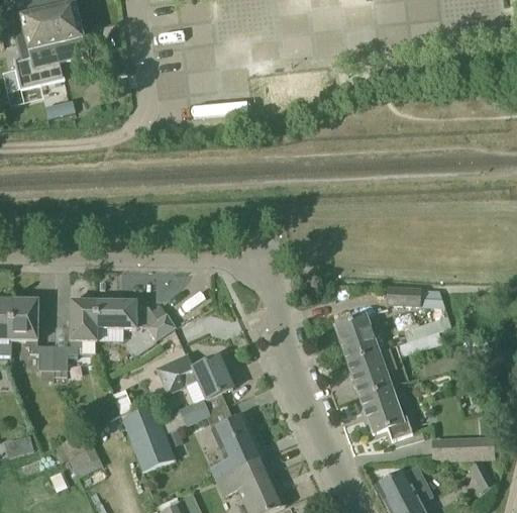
[(16,72),(20,89),(37,85),(65,78),(64,77),(63,77),(59,62),(87,55),(73,0),(15,0),(21,24),(12,27),(20,58),(14,59),(14,57),(12,57),(16,72)]
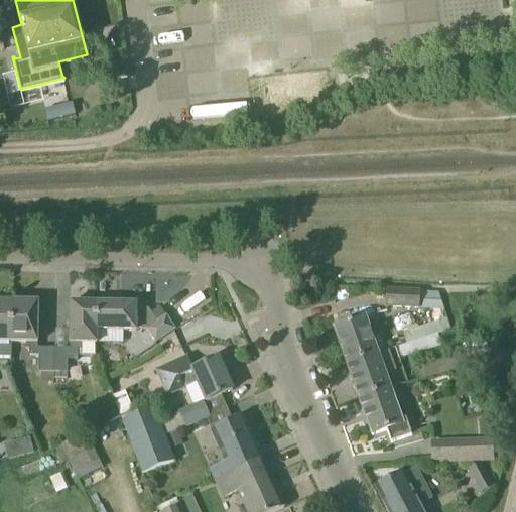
[(73,100),(44,108),(47,119),(76,112),(73,100)]
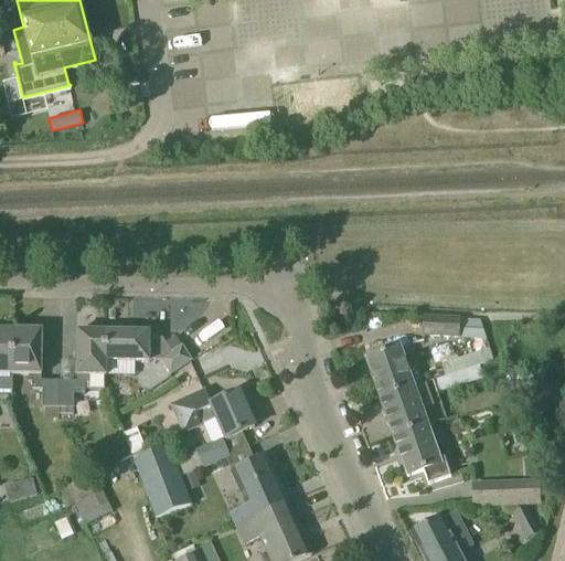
[(219,117),(219,130),(279,128),(279,115),(219,117)]
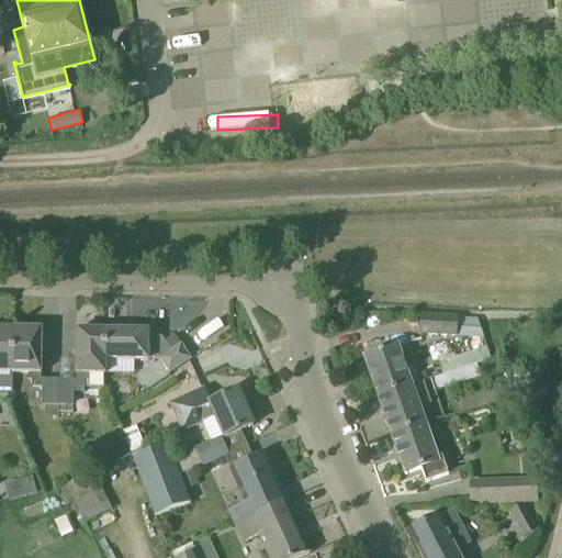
[(422,313),(420,331),(459,333),(460,315),(422,313)]
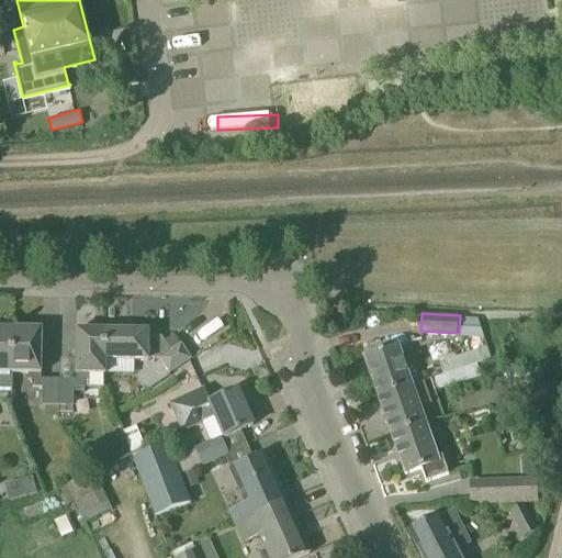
[(12,370),(13,326),(0,325),(0,389),(12,390),(12,370)]
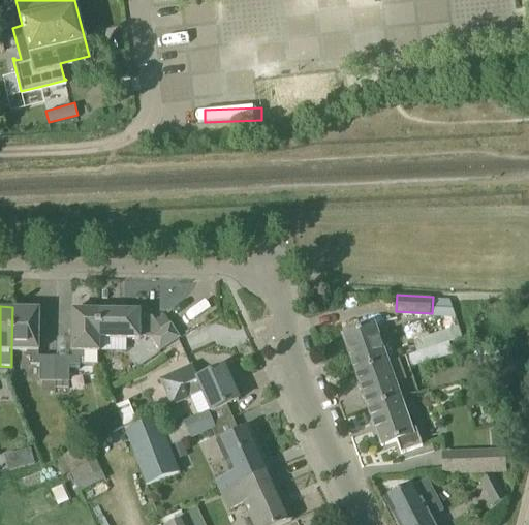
[(38,353),(39,307),(12,307),(11,348),(27,348),(27,354),(30,354),(30,362),(40,362),(39,378),(42,378),(42,389),(55,389),(56,383),(55,354),(38,353)]
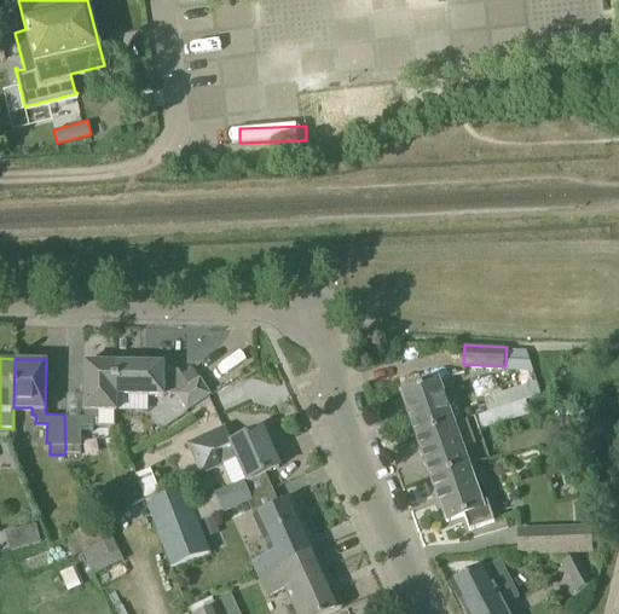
[(116,409),(116,393),(117,360),(85,360),(84,415),(64,415),(65,449),(80,449),(81,444),(81,423),(93,424),(93,423),(115,423),(116,409)]
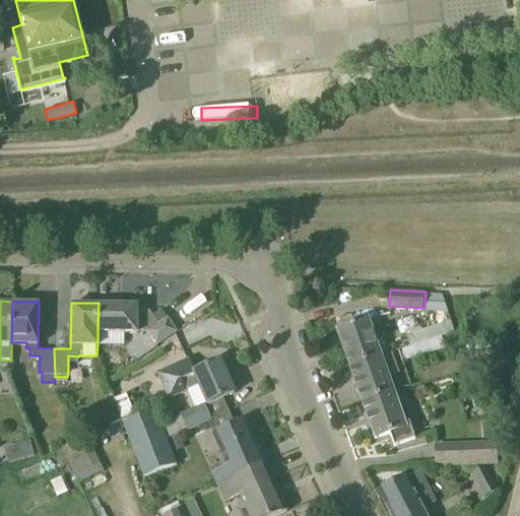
[(99,303),(98,330),(98,343),(124,344),(124,331),(137,331),(137,328),(146,328),(156,343),(177,329),(168,315),(157,321),(149,309),(137,308),(137,304),(99,303)]
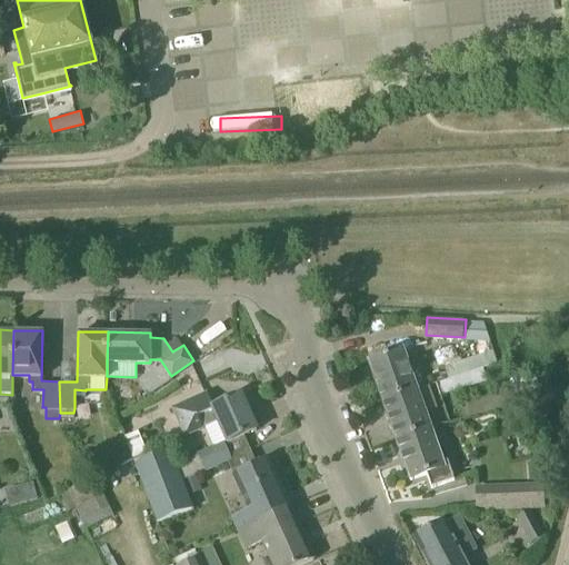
[(382,398),(417,386),(403,347),(368,359),(382,398)]
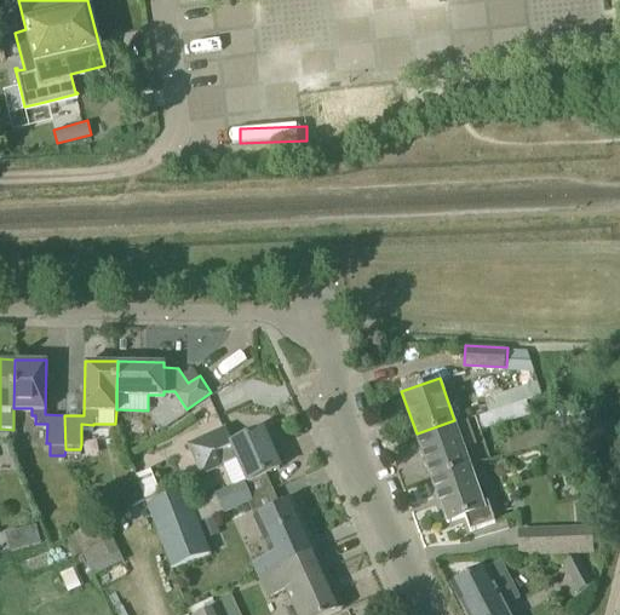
[(491,407),(475,411),(478,424),(532,412),(524,383),(487,391),(491,407)]
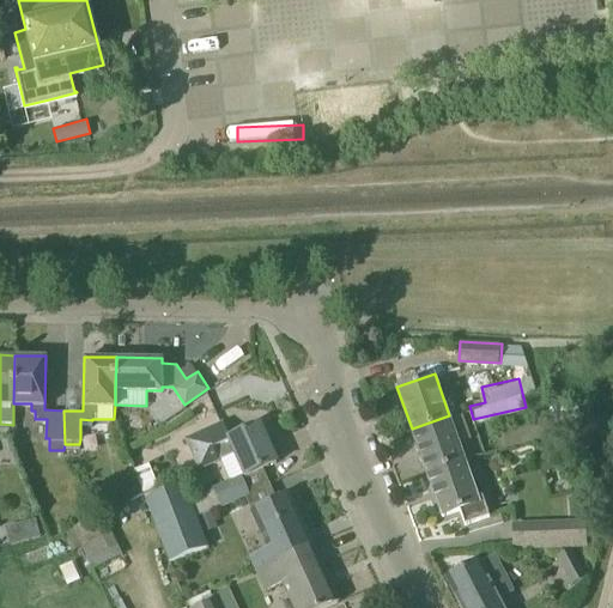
[(412,429),(426,470),(465,457),(449,415),(412,429)]
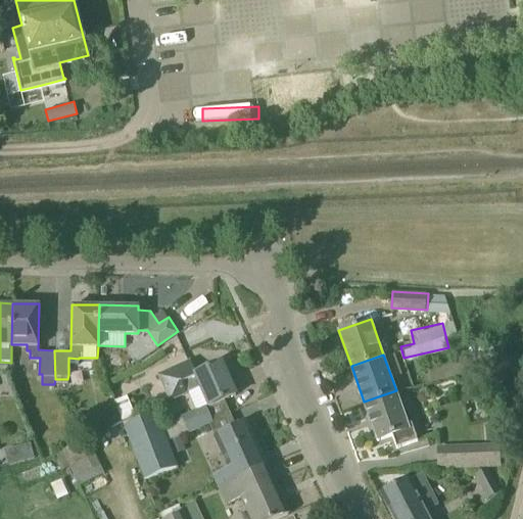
[(189,359),(158,373),(167,391),(170,397),(200,384),(208,405),(217,400),(235,392),(234,389),(237,388),(232,376),(229,377),(221,361),(195,372),(189,359)]
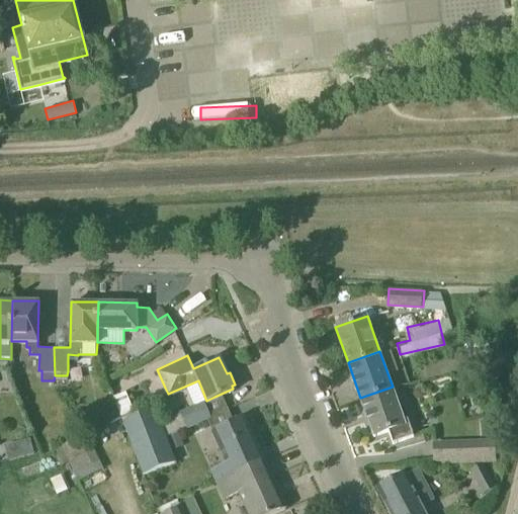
[(360,398),(373,434),(389,429),(393,441),(414,434),(408,416),(404,418),(393,387),(360,398)]
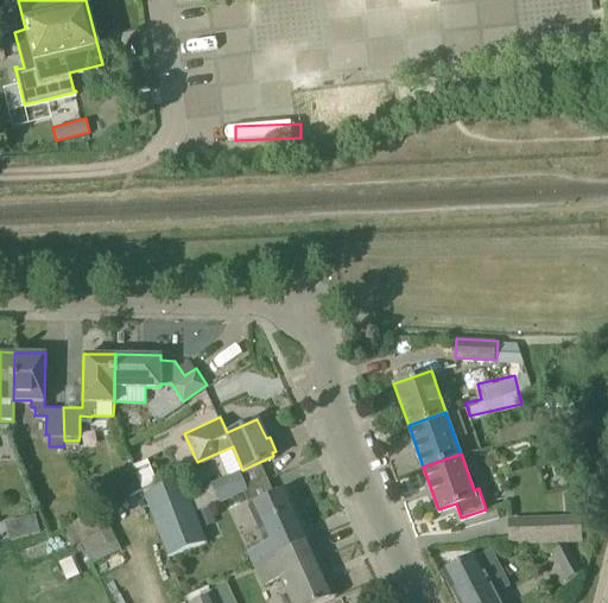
[(188,494),(194,512),(246,488),(239,470),(188,494)]
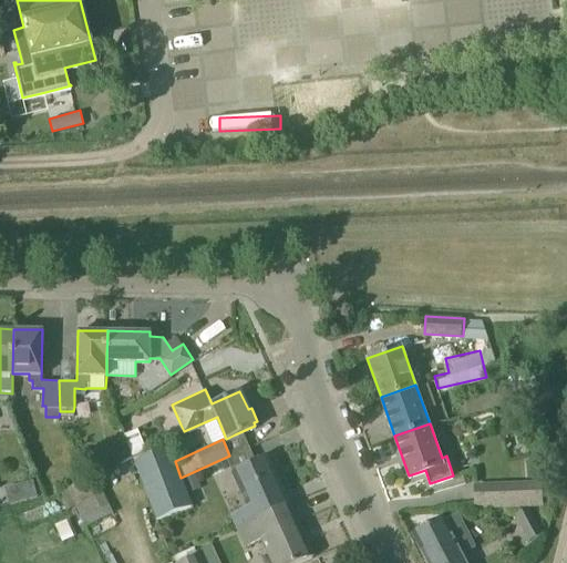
[(175,461),(169,447),(136,460),(157,518),(192,504),(181,478),(175,461)]
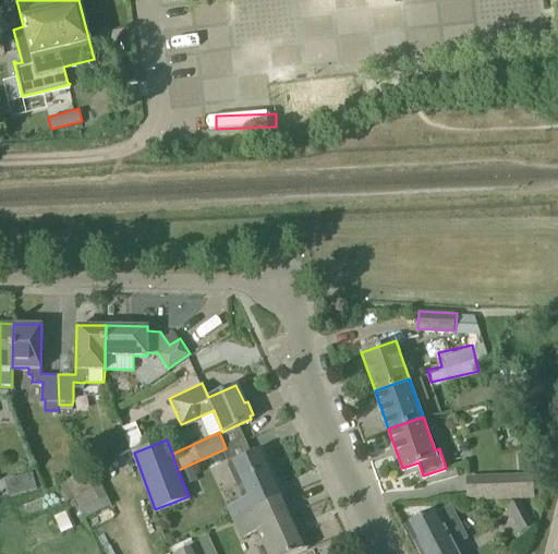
[(234,520),(286,496),(264,447),(228,464),(243,497),(227,504),(234,520)]
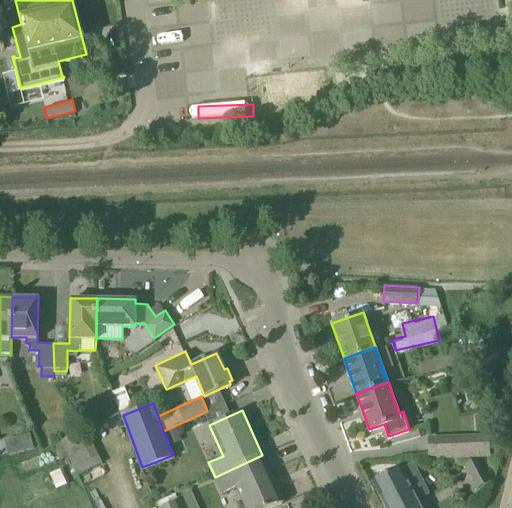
[(77,473),(102,460),(84,426),(53,442),(60,457),(67,454),(77,473)]
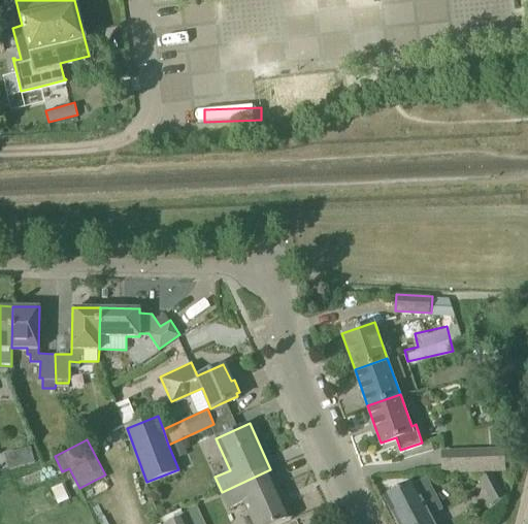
[(482,449),(442,450),(443,468),(466,467),(481,467),(481,468),(503,467),(502,449),(482,449)]
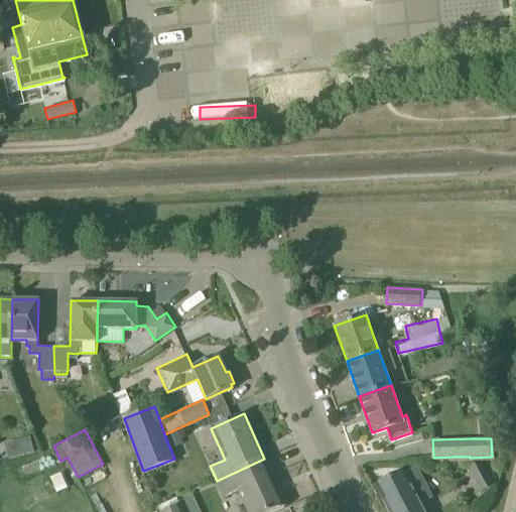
[(217,481),(223,495),(238,488),(248,511),(267,511),(285,504),(264,459),(217,481)]
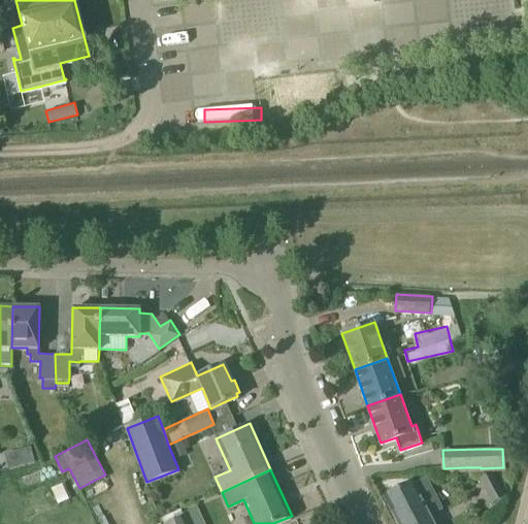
[(494,501),(505,497),(496,472),(485,477),(494,501)]
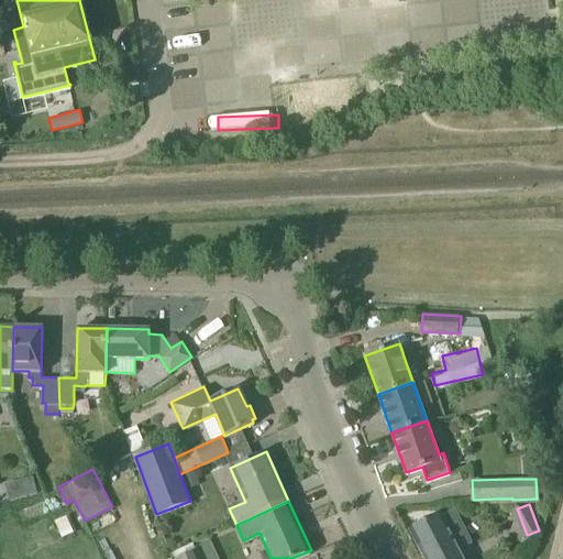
[(441,514),(440,512),(409,528),(424,558),(464,558),(459,548),(473,540),(455,506),(441,514)]
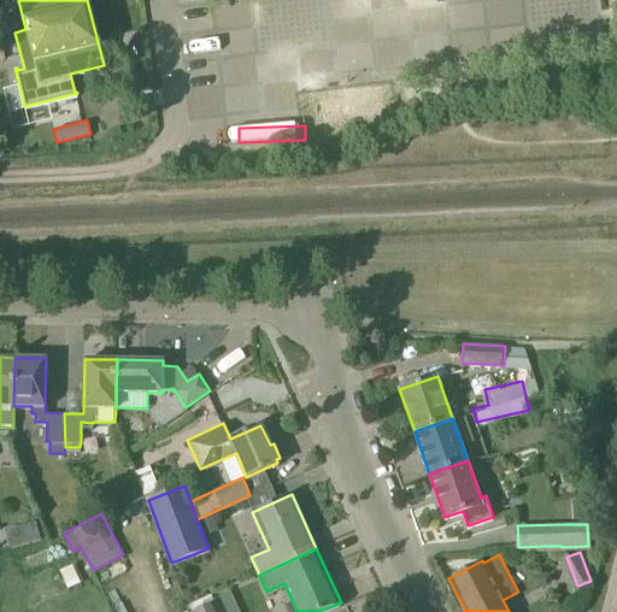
[(219,611),(211,592),(189,601),(194,611),(191,611),(219,611)]
